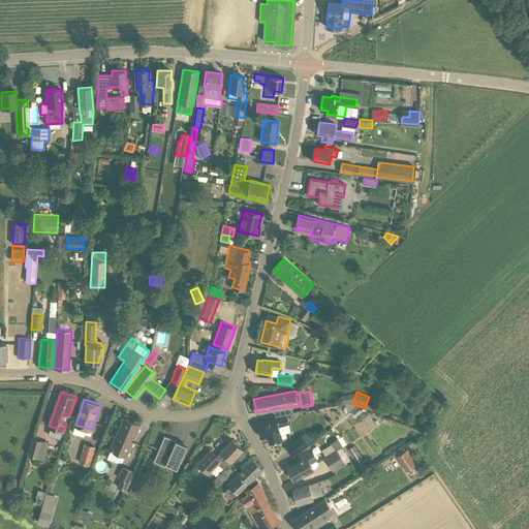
[(279,426),(288,424),(286,416),(258,423),(261,437),(269,435),(270,442),(282,440),(279,426)]
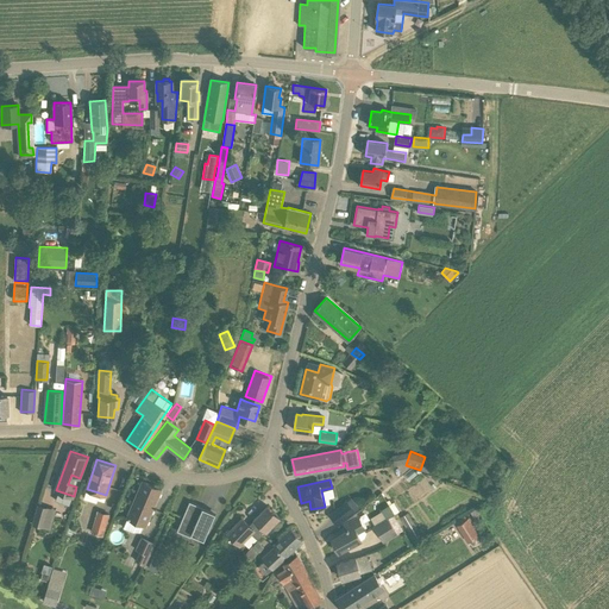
[(162,489),(143,481),(137,494),(127,518),(124,527),(133,532),(142,531),(145,525),(146,525),(162,489)]
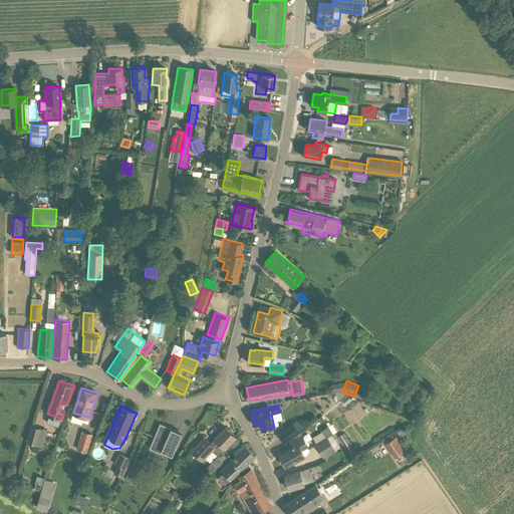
[(297,421),(293,424),(299,432),(303,429),(297,421)]
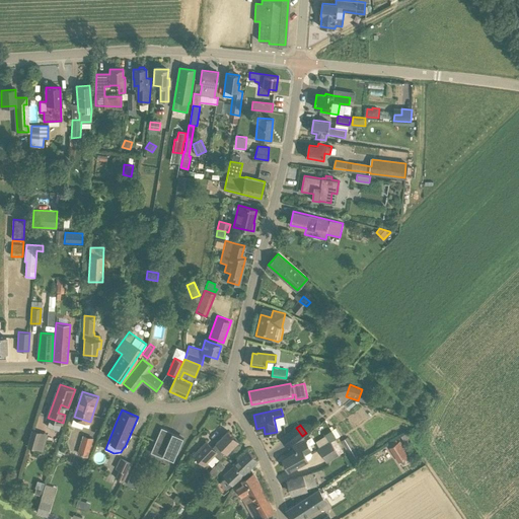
[(151,452),(162,457),(163,457),(164,455),(174,459),(183,438),(184,437),(162,427),(151,452)]
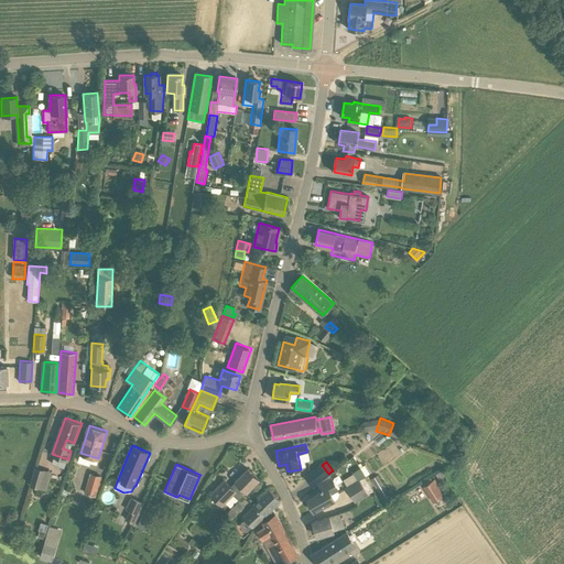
[(321,464),(305,476),(313,486),(328,474),(322,465),(321,464)]
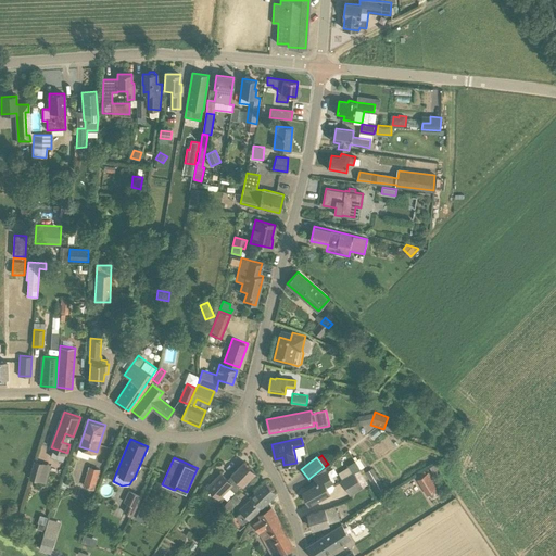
[(50,466),(36,460),(30,477),(45,481),(50,466)]
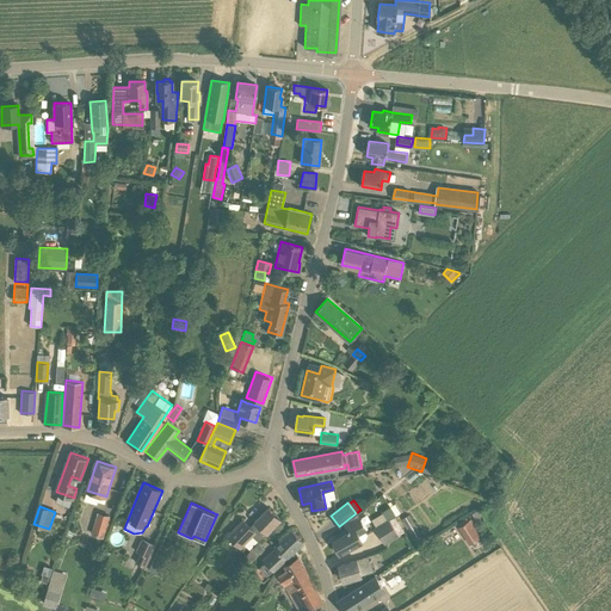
[(281,518),(269,507),(251,526),(244,520),(229,535),(241,547),(252,535),(259,542),(281,518)]
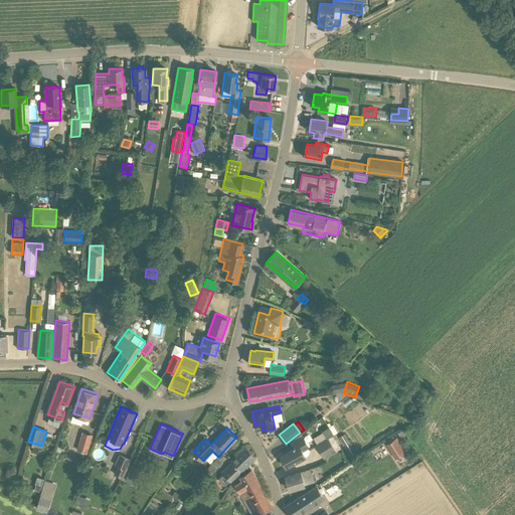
[(92,435),(82,433),(77,449),(87,452),(92,435)]
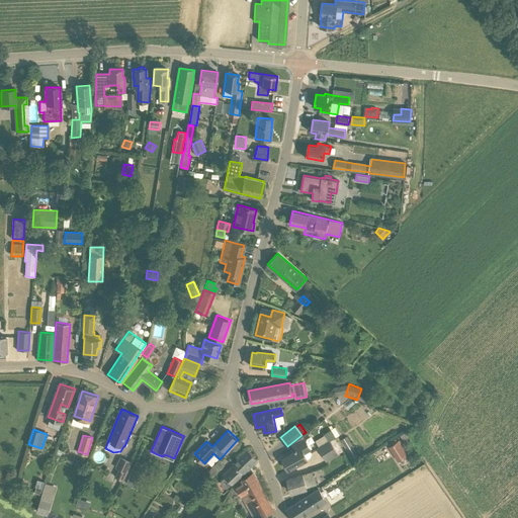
[(316,441),(319,446),(329,440),(326,435),(316,441)]
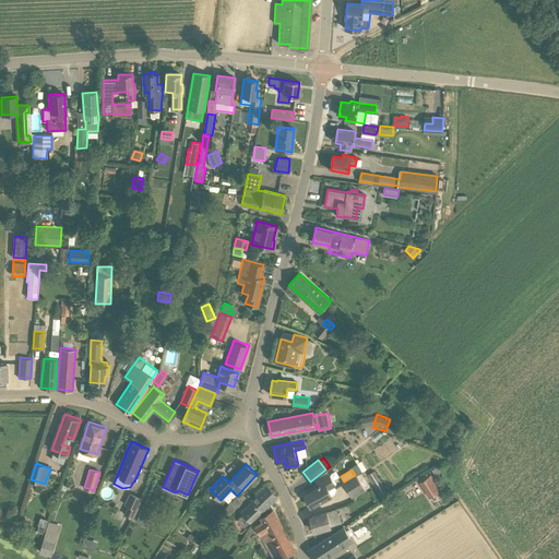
[(375,471),(368,475),(381,498),(389,494),(375,471)]
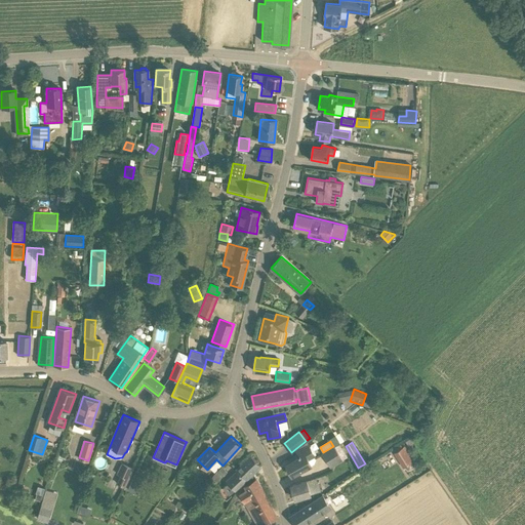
[(334,446),(338,453),(342,459),(348,456),(339,443),(334,446)]
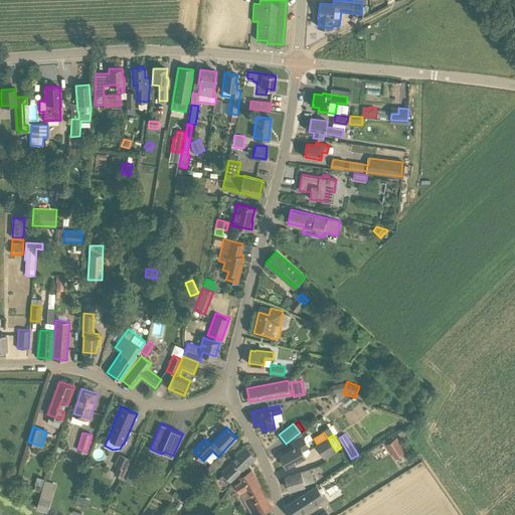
[(306,457),(303,451),(309,447),(304,437),(292,444),(294,449),(281,456),(287,467),(306,457)]
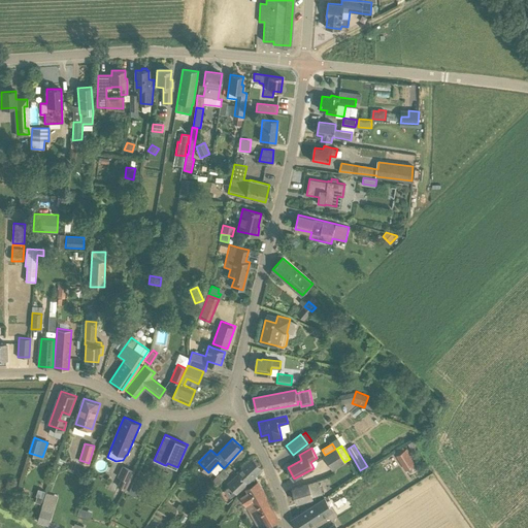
[(336,449),(335,449),(324,456),(328,463),(340,456),(336,449)]
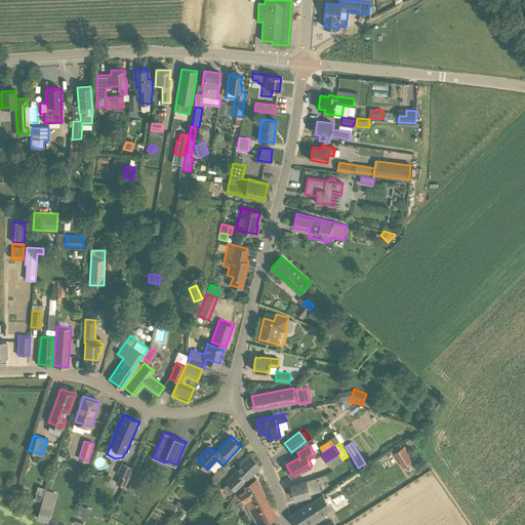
[(396,453),(404,467),(412,461),(404,448),(396,453)]
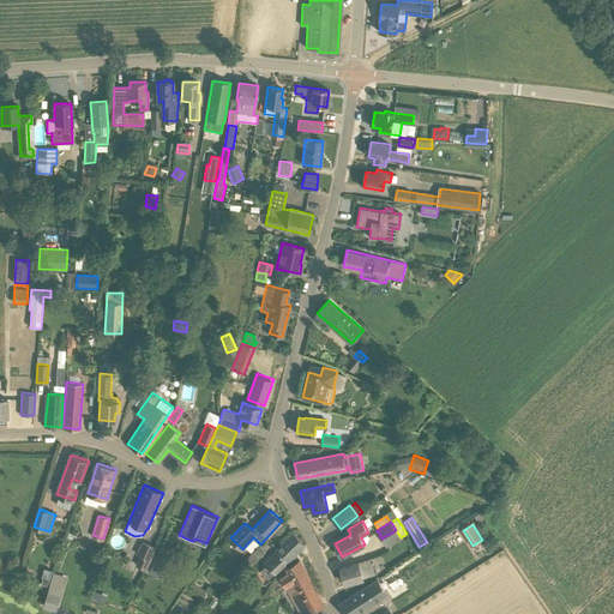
[(386,546),(401,537),(396,530),(381,539),(386,546)]
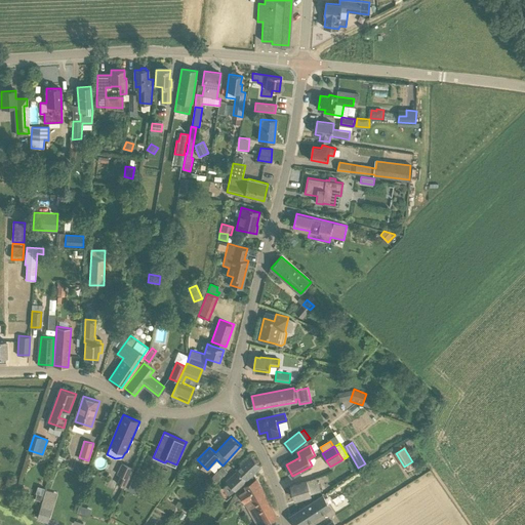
[(261,466),(251,454),(236,470),(239,473),(223,488),(230,495),(235,490),(261,466)]
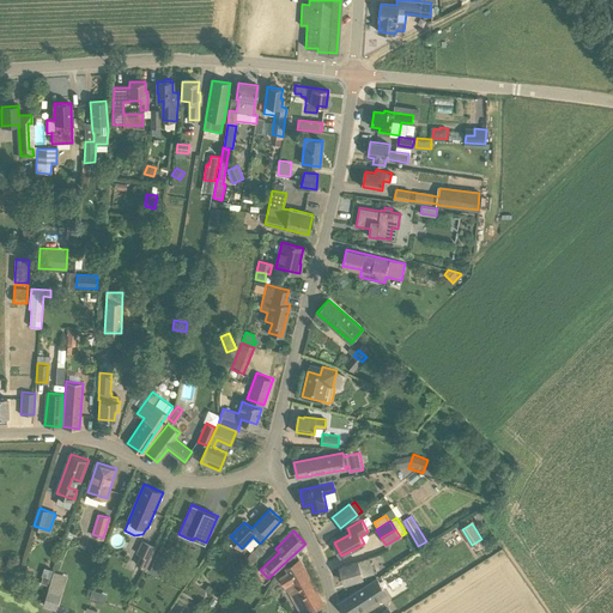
[(266,551),(260,544),(248,557),(254,562),(266,551)]
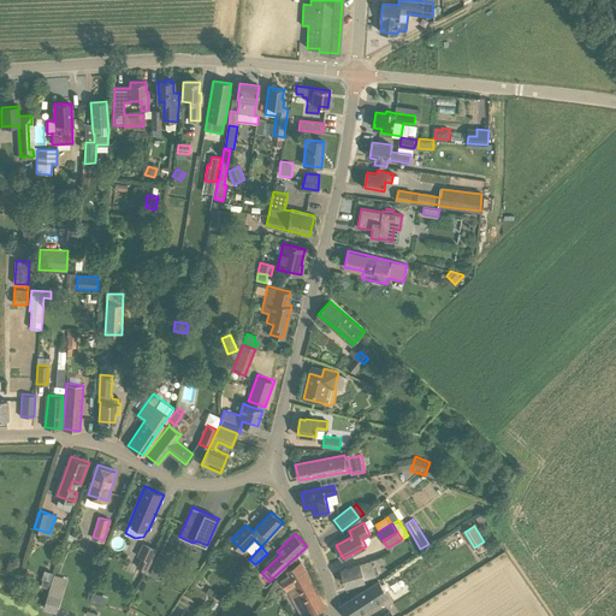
[(152,560),(142,556),(137,567),(146,570),(152,560)]
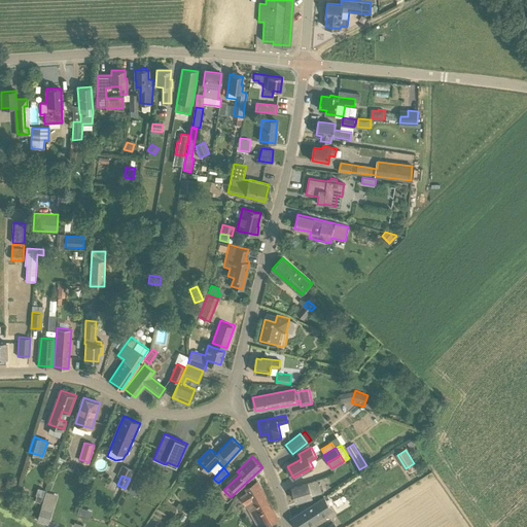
[(318,479),(292,487),(296,501),(322,493),(318,479)]
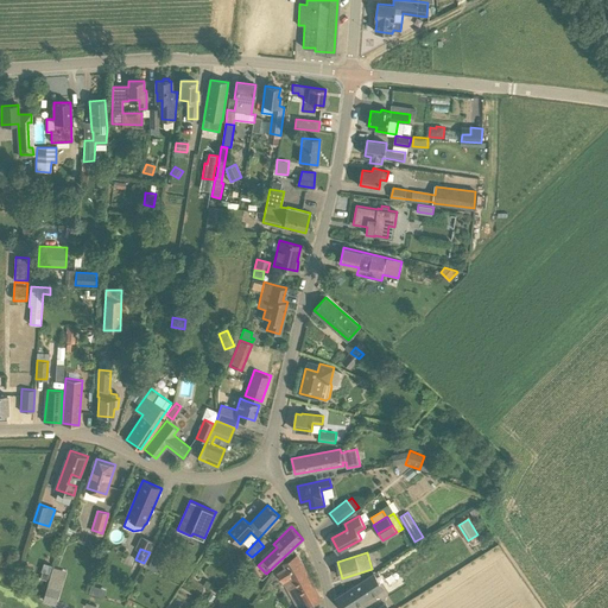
[(147,565),(154,568),(159,556),(152,553),(147,565)]
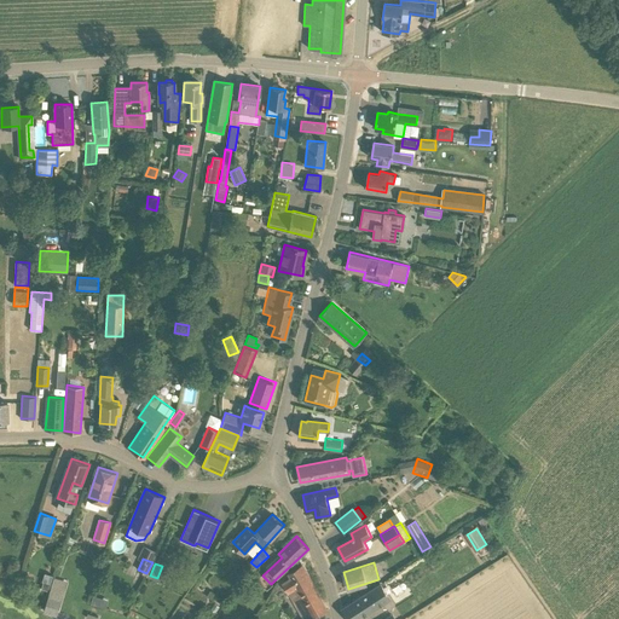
[(302,566),(289,573),(291,578),(284,583),(304,618),(311,618),(328,611),(302,566)]
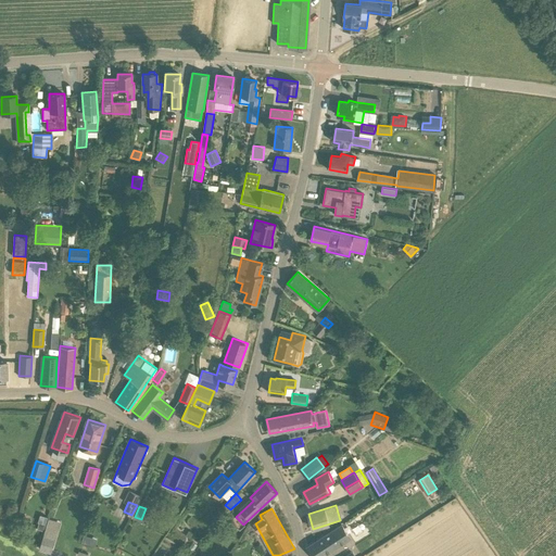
[(321,555),(351,538),(342,525),(307,546),(313,555),(321,555)]
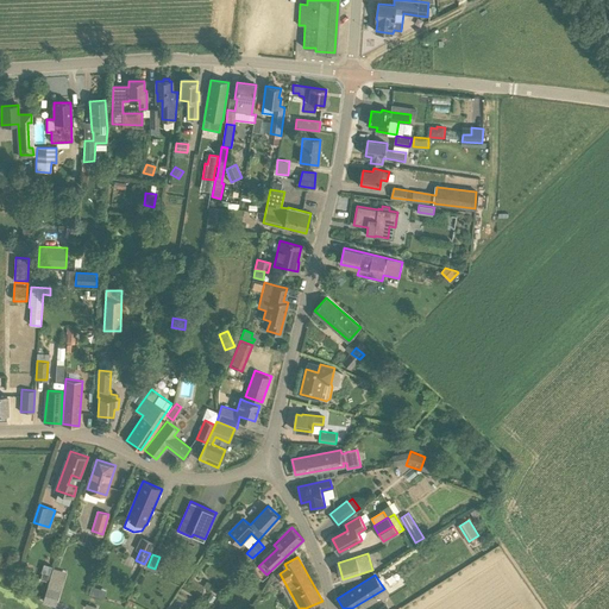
[(61,586),(49,582),(43,601),(56,604),(61,586)]
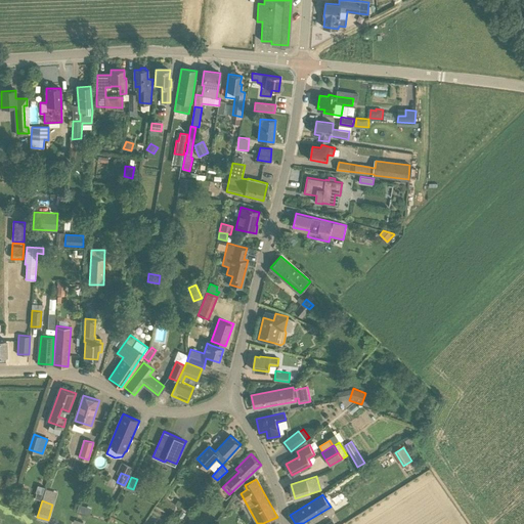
[(86,507),(80,505),(78,511),(84,513),(86,507)]
